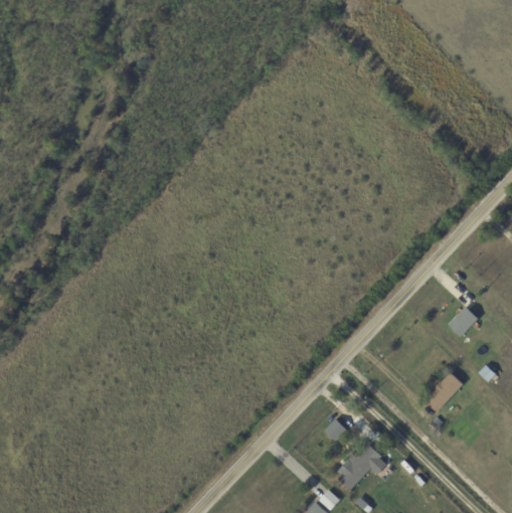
[(468,309),(478,319),(460,336),(448,324),(457,314),(454,311),(458,306),(461,310),(465,306),(468,309)]
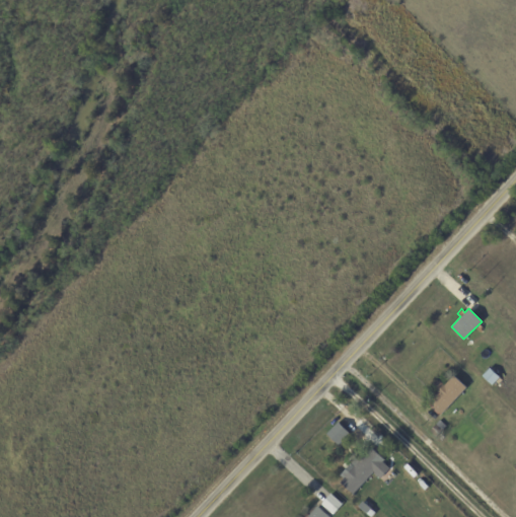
[(466,387),(441,415),(428,401),(438,391),(433,387),(439,380),(444,384),(453,375),(466,387)]
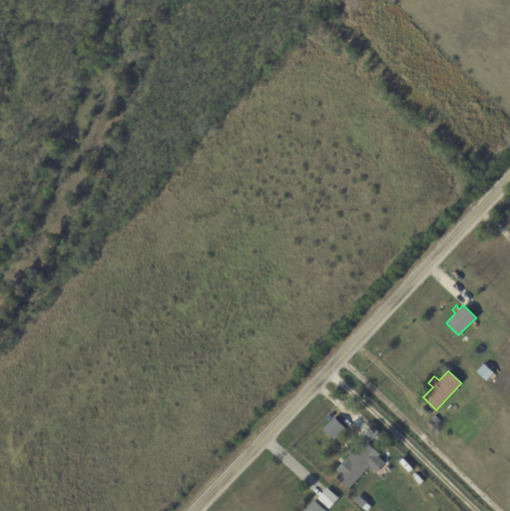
[(345,428),(334,439),(323,427),(334,417),(345,428)]
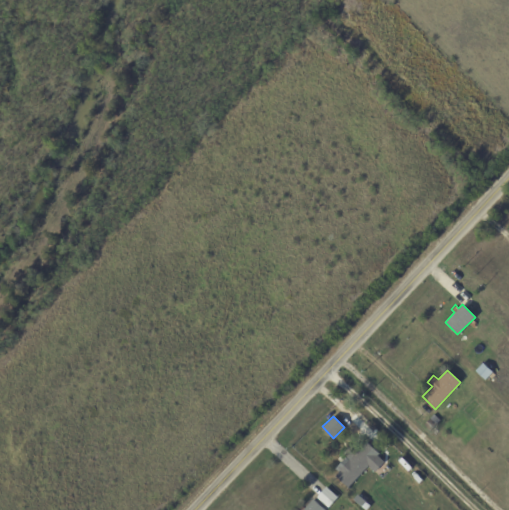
[(434,425),(429,430),(423,424),(429,418),(435,423),(434,425)]
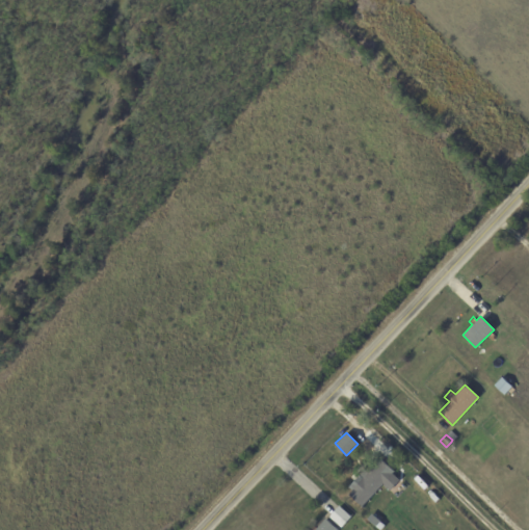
[(389,470),(392,472),(390,474),(398,481),(388,492),(379,484),(360,507),(346,496),(350,492),(347,488),(358,476),(359,477),(364,471),(366,473),(378,459),(389,470)]
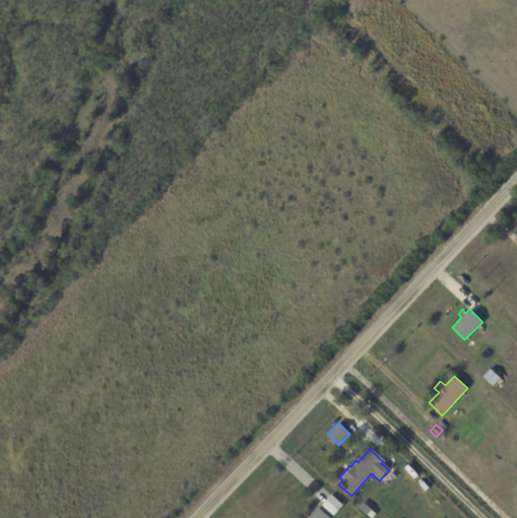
[(432,498),(425,501),(422,496),(429,492),(432,498)]
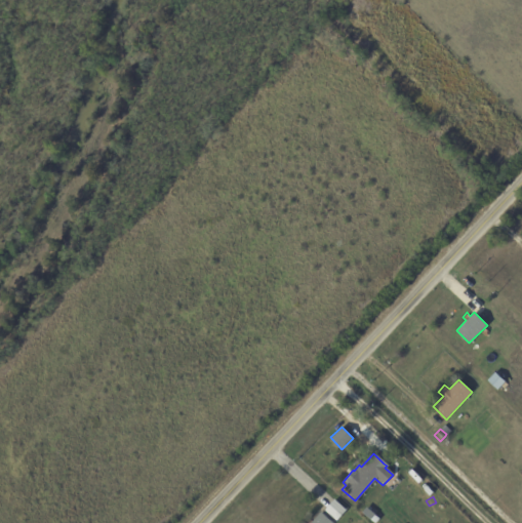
[(323,509),(336,519),(346,508),(333,497),(323,509)]
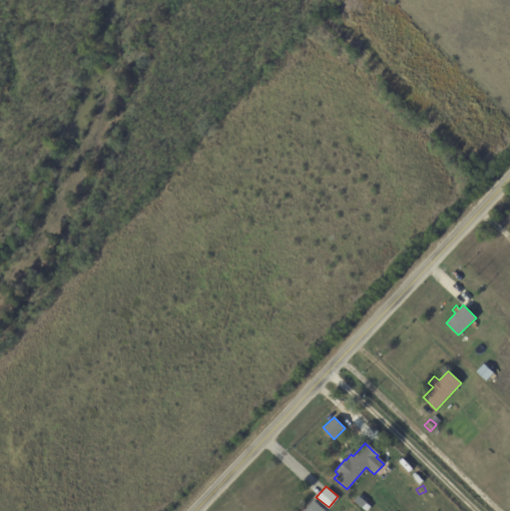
[(302,510),(307,506),(313,500),(324,510),(302,510)]
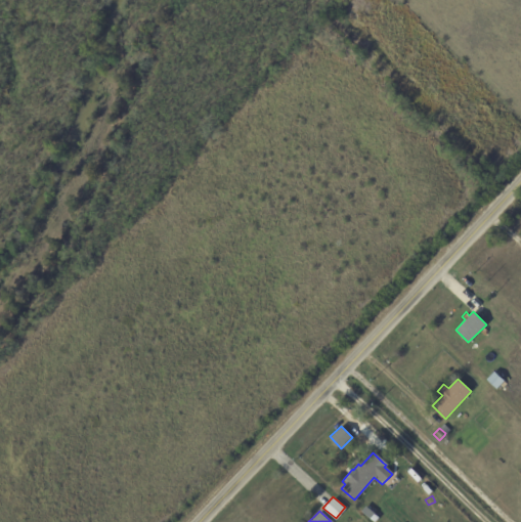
All buildings are outlined.
